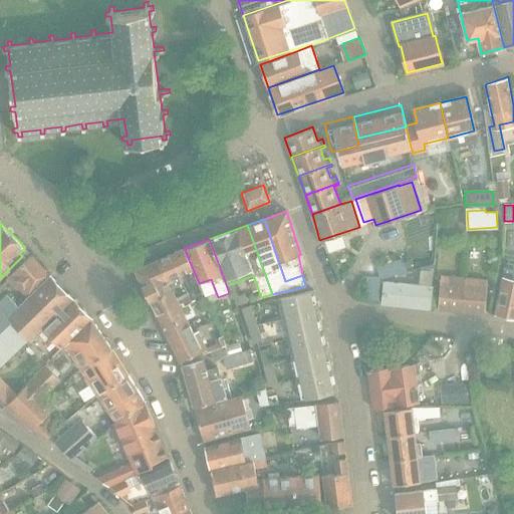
[(203,293),(199,283),(184,248),(156,260),(166,279),(178,274),(179,276),(183,274),(194,297),(203,293)]
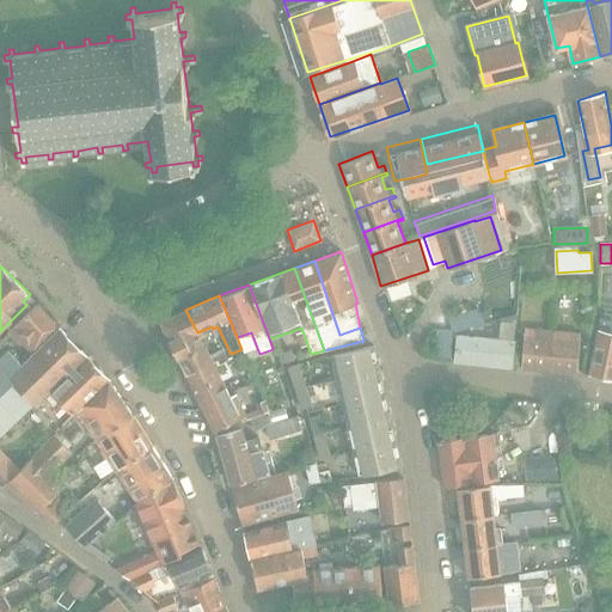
[(32,350),(59,325),(38,303),(8,330),(20,342),(23,340),(32,350)]
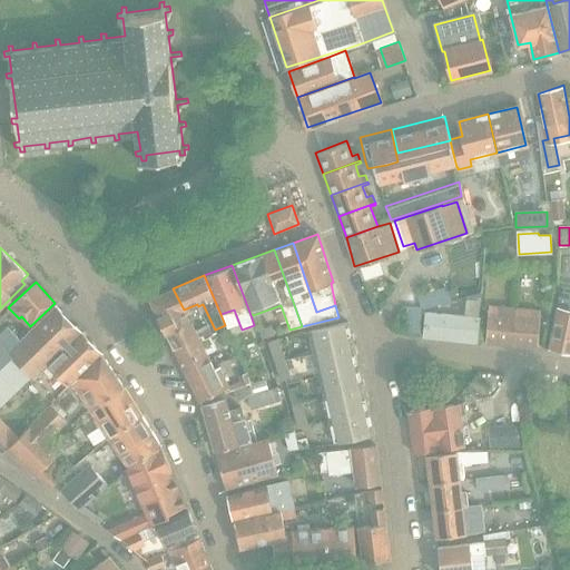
[(419,295),(422,308),(450,301),(446,287),(419,295)]
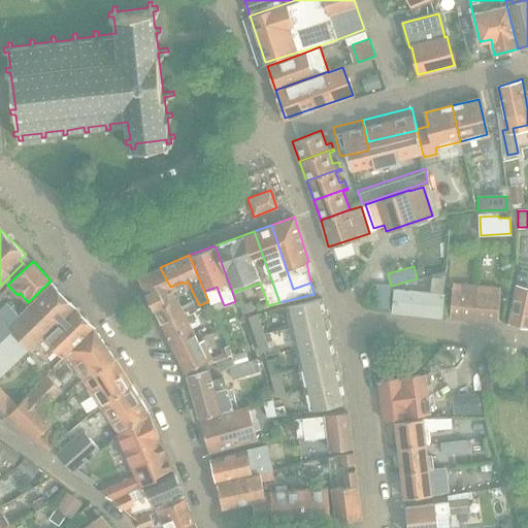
[(185,287),(184,284),(183,282),(170,287),(160,267),(137,277),(154,309),(176,298),(173,293),(185,287)]
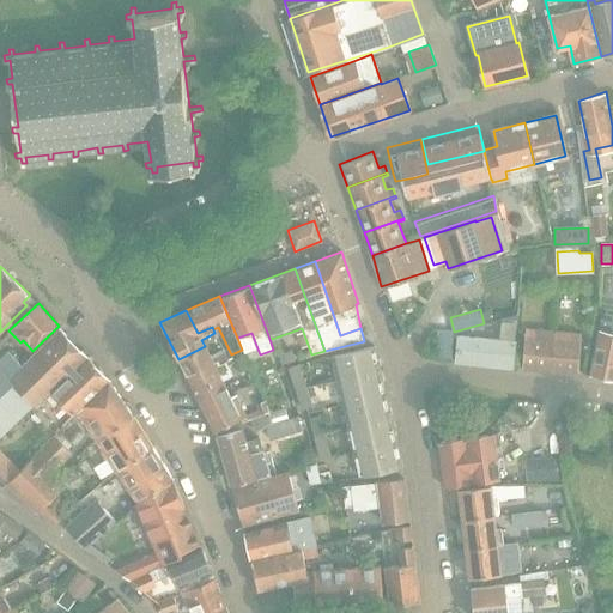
[(455,362),(511,365),(516,315),(501,319),(498,340),(457,337),(455,362)]
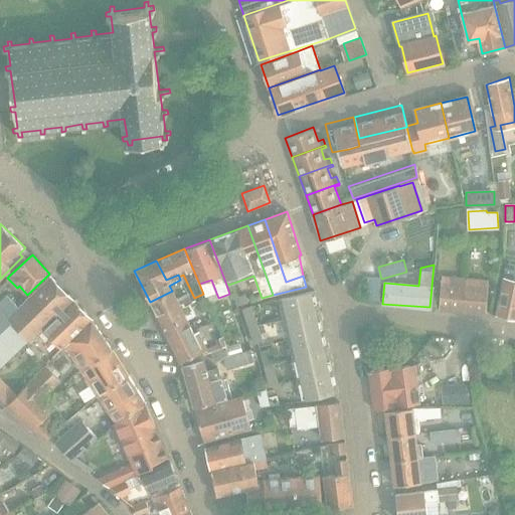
[(26,339),(70,298),(49,274),(27,295),(17,305),(5,316),(26,339)]
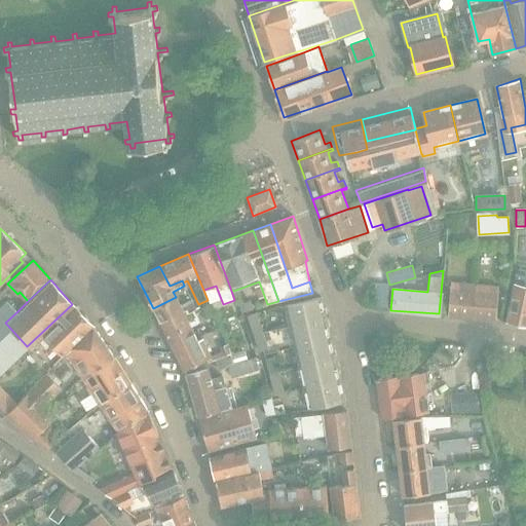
[(473,317),(477,284),(451,282),(449,315),(473,317)]
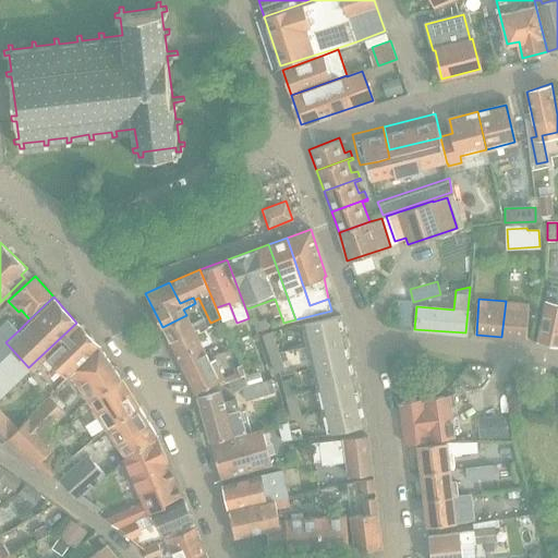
[(398,326),(411,326),(412,300),(398,300),(398,326)]
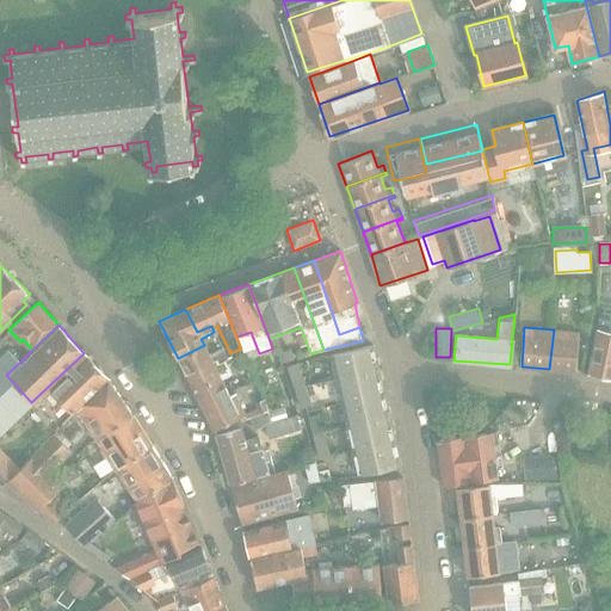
[(610,331),(599,328),(590,372),(610,377),(610,331)]
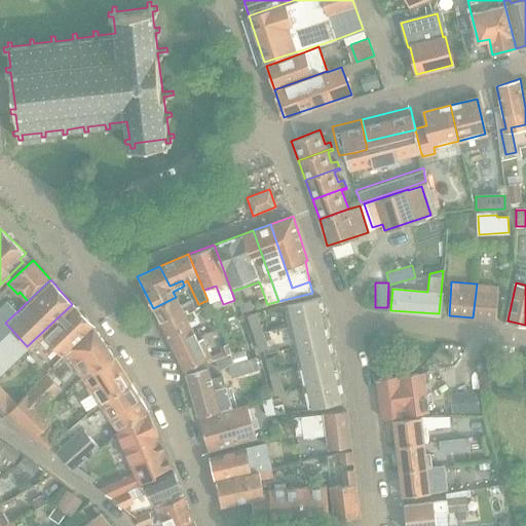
[(477,284),(473,317),(495,320),(495,318),(496,320),(499,292),(499,286),(477,284)]
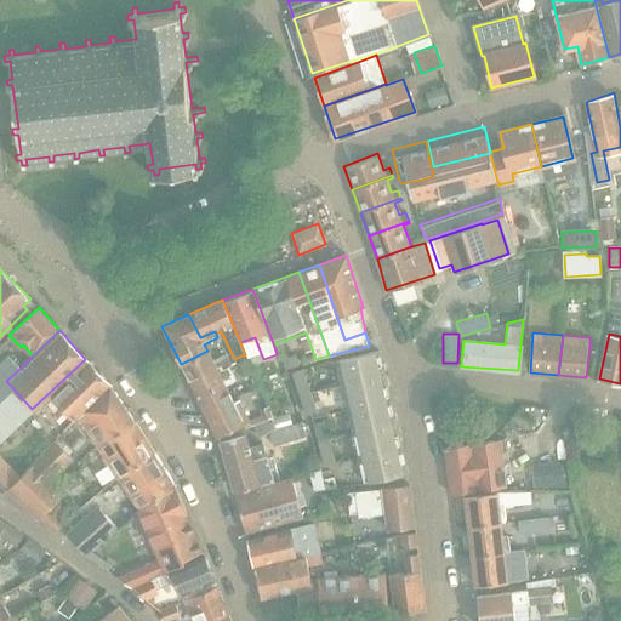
[(208,351),(181,364),(198,398),(233,380),(227,366),(226,368),(217,351),(209,354),(208,351)]
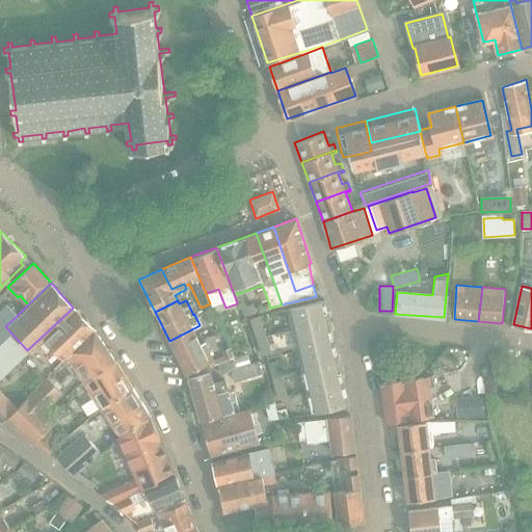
[(293,329),(329,321),(324,300),(288,309),(293,329)]
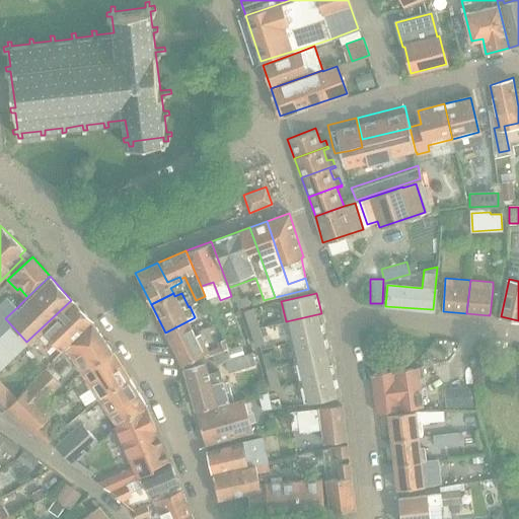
[(5,318),(17,307),(7,295),(0,301),(0,367),(26,342),(5,318)]
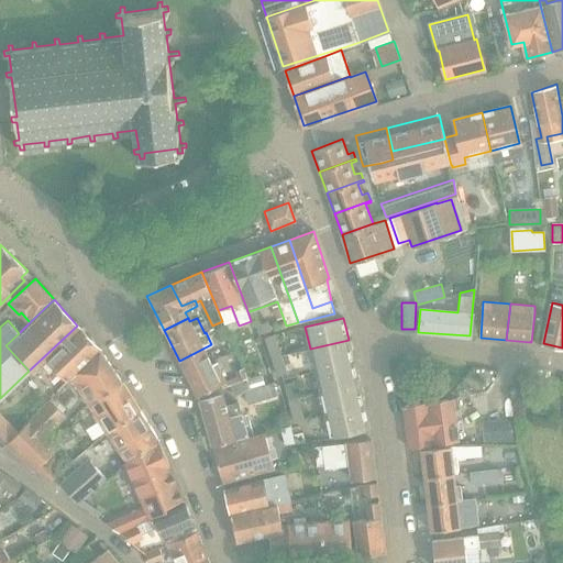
[(68,382),(73,378),(100,351),(77,326),(29,371),(33,375),(48,361),(68,382)]
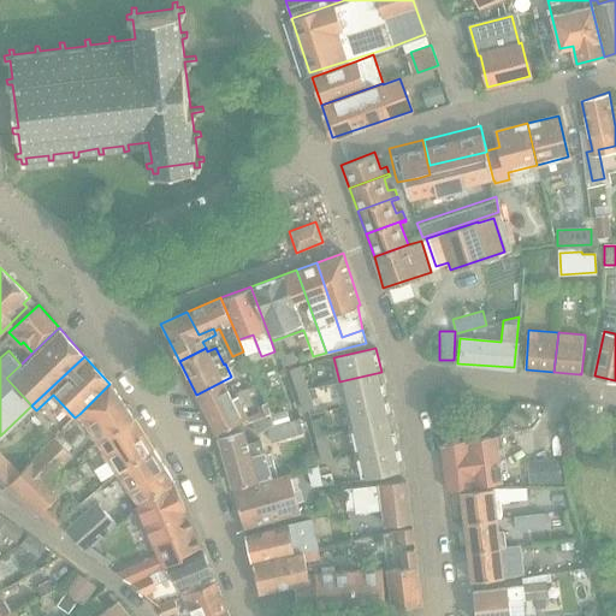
[(295,383),(304,380),(300,366),(290,369),(295,383)]
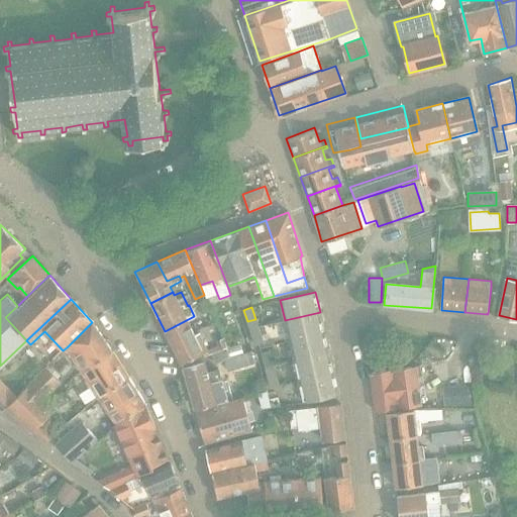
[(289,340),(324,332),(320,312),(285,320),(289,340)]
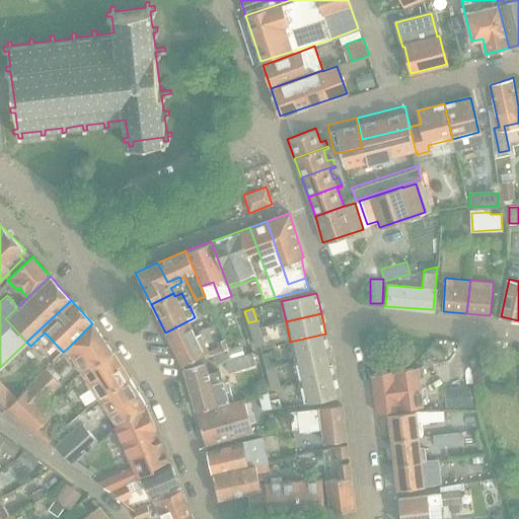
[(81,372),(112,352),(92,323),(67,349),(81,372)]
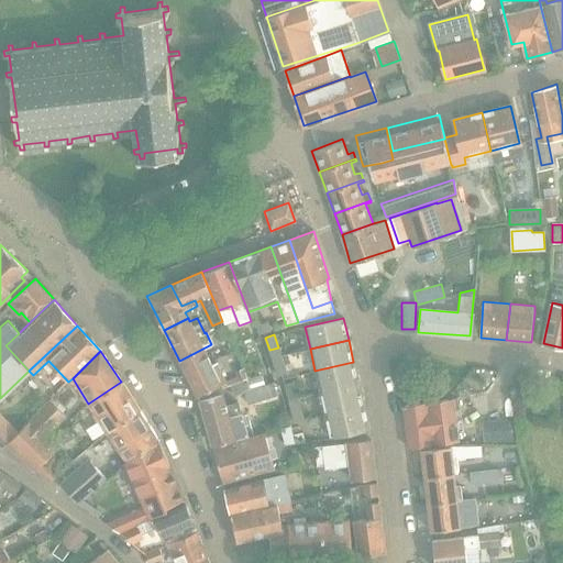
[(181,365),(198,396),(221,384),(205,352),(181,365)]
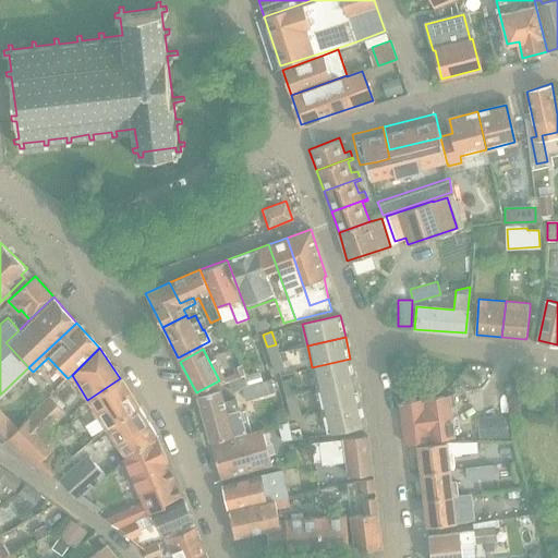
[(279,356),(270,360),(275,372),(283,370),(279,356)]
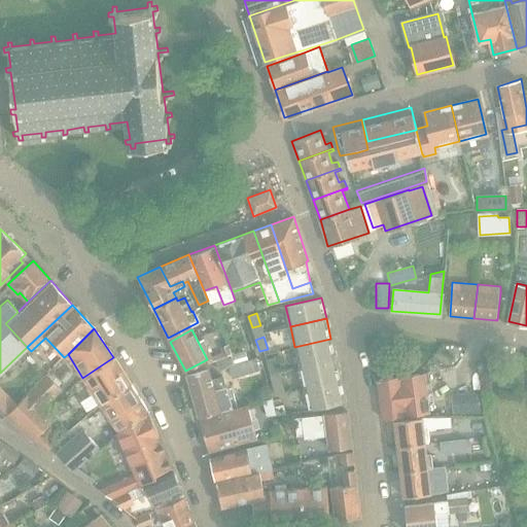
[(300,367),(336,359),(330,339),(294,347),(300,367)]
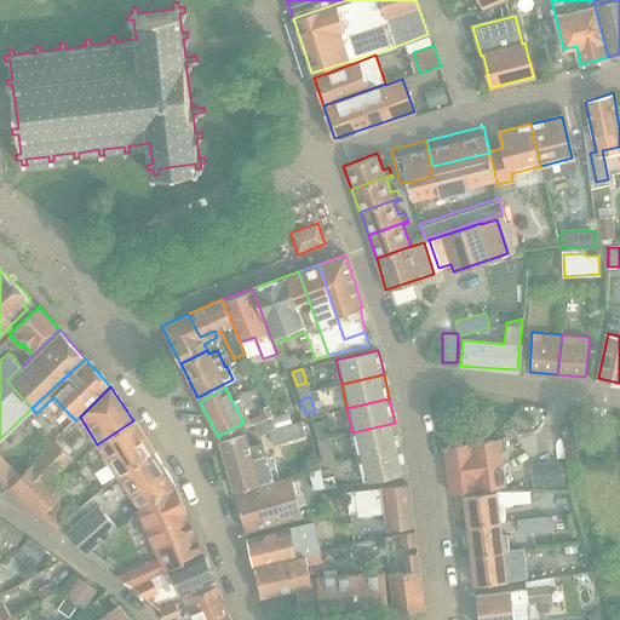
[(273,417),(258,422),(262,432),(276,428),(273,417)]
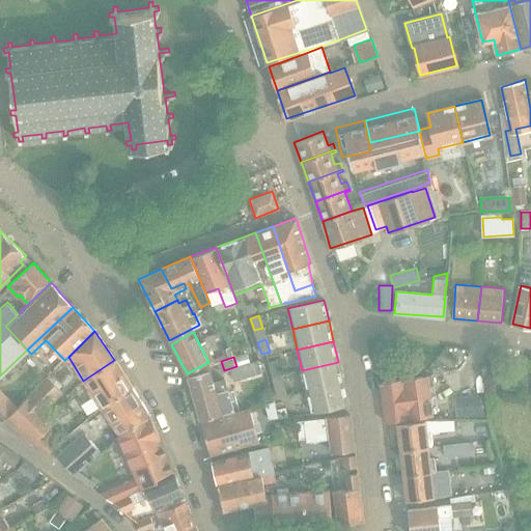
[(103,408),(133,389),(114,360),(83,381),(102,409),(103,408)]
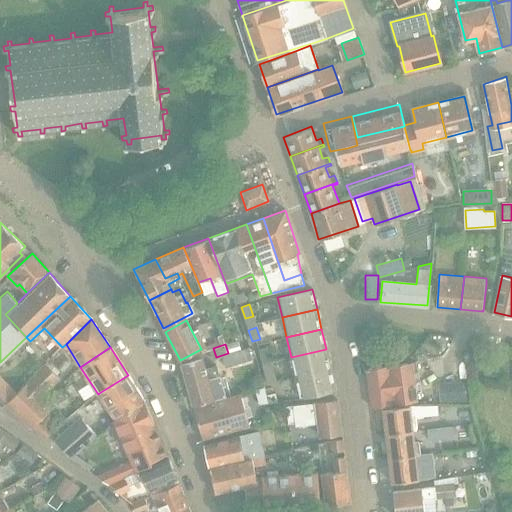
[(261,361),(269,358),(266,347),(258,349),(261,361)]
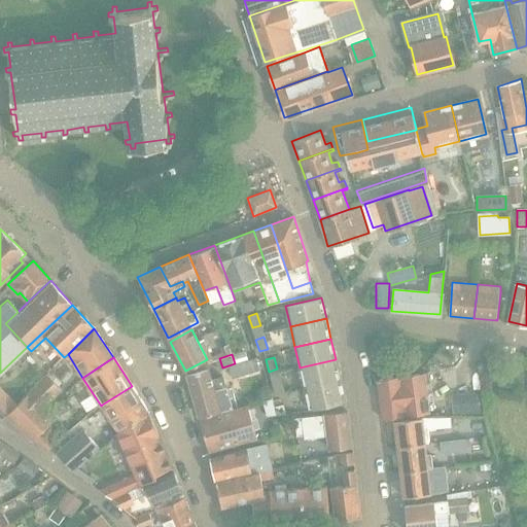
[(305,388),(341,380),(336,359),(300,367),(305,388)]
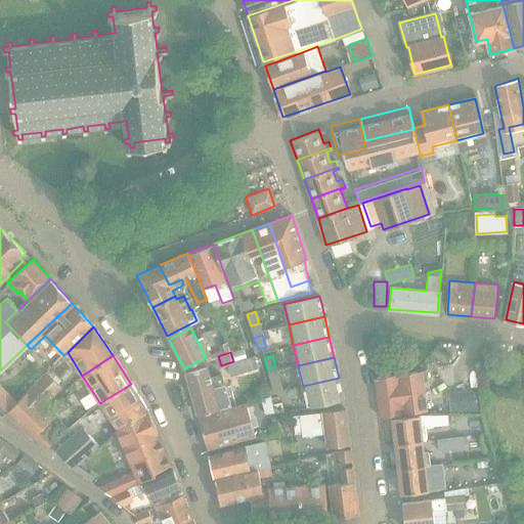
[(221,373),(211,376),(208,365),(186,374),(198,416),(220,409),(227,407),(221,387),(225,386),(221,373)]
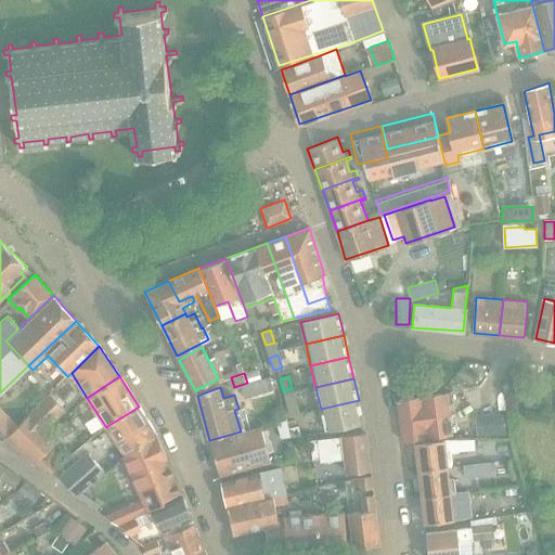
[(286,403),(295,401),(292,388),(283,391),(286,403)]
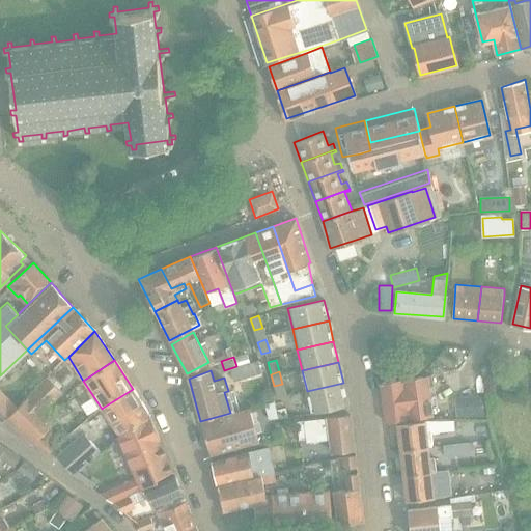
[(32,442),(33,440),(40,434),(53,421),(42,409),(61,391),(48,375),(7,415),(6,416),(7,418),(32,442)]
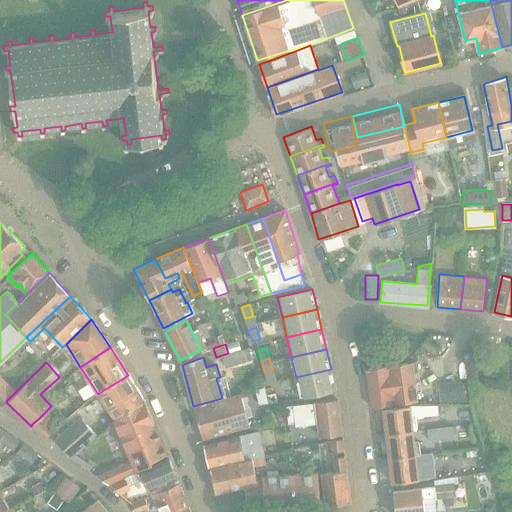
[(365,369),(371,407),(416,401),(411,363),(365,369)]
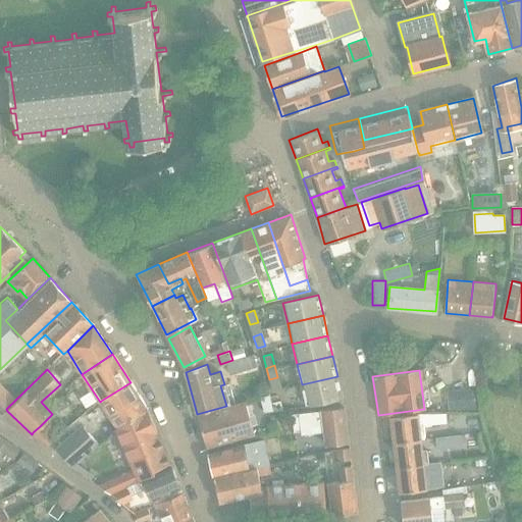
[(337,376),(302,384),(306,406),(342,398),(337,376)]
